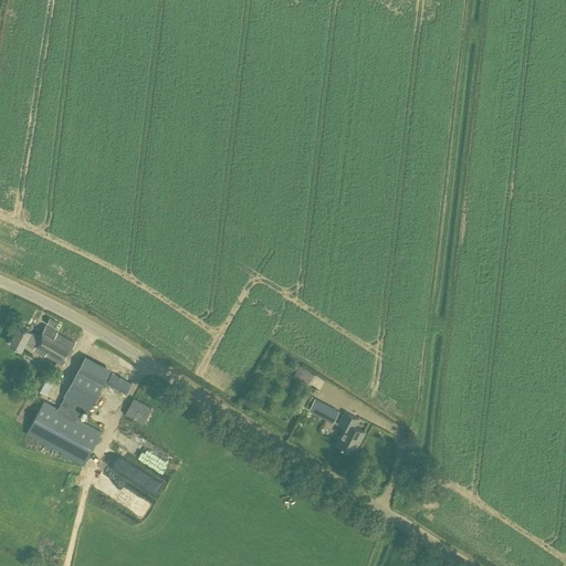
[(50,317),(46,324),(55,328),(59,322),(50,317)]
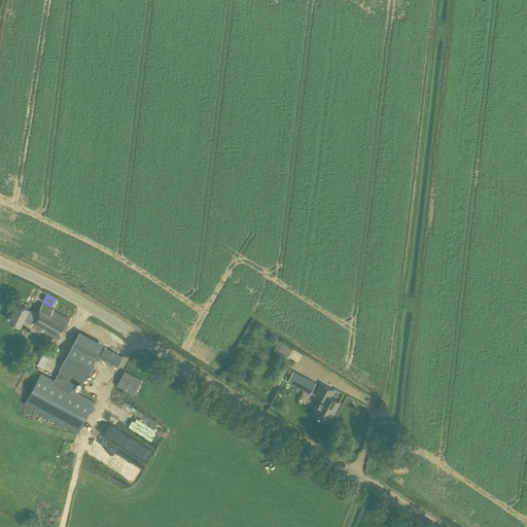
[(70,319),(53,310),(54,309),(42,303),(37,313),(18,303),(9,319),(20,325),(23,319),(32,323),(31,324),(59,340),(70,319)]
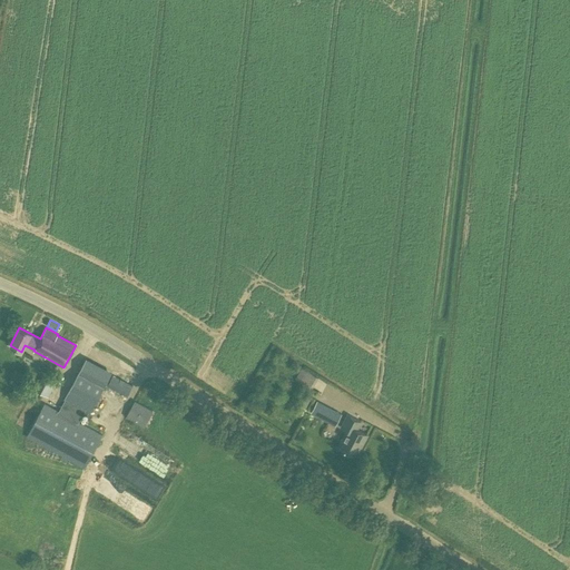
[(89,413),(110,373),(85,360),(64,400),(65,400),(59,411),(45,403),(27,436),(85,468),(102,434),(79,422),(85,411),(89,413)]
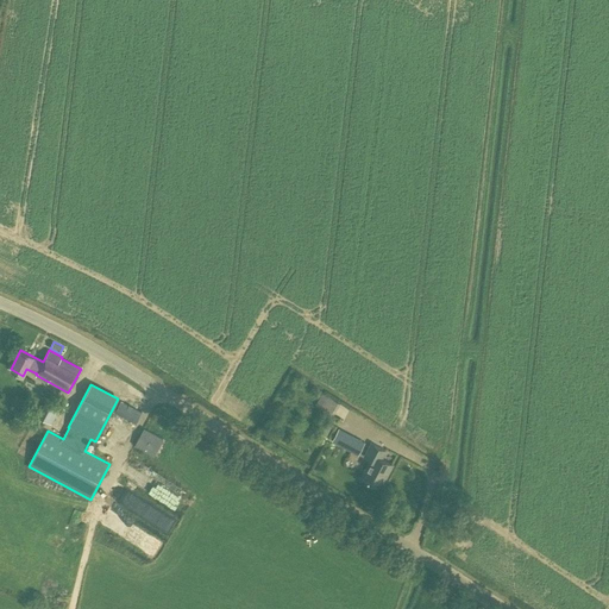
[(333,416),(341,403),(327,394),(319,407),(333,416)]
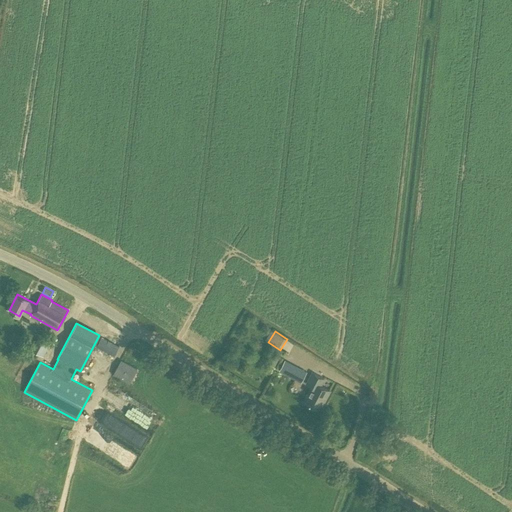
[(114,355),(118,347),(101,337),(97,346),(114,355)]
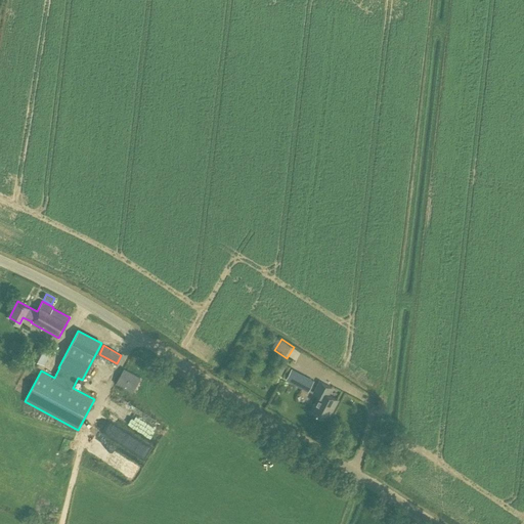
[(37,346),(33,356),(43,360),(47,350),(37,346)]
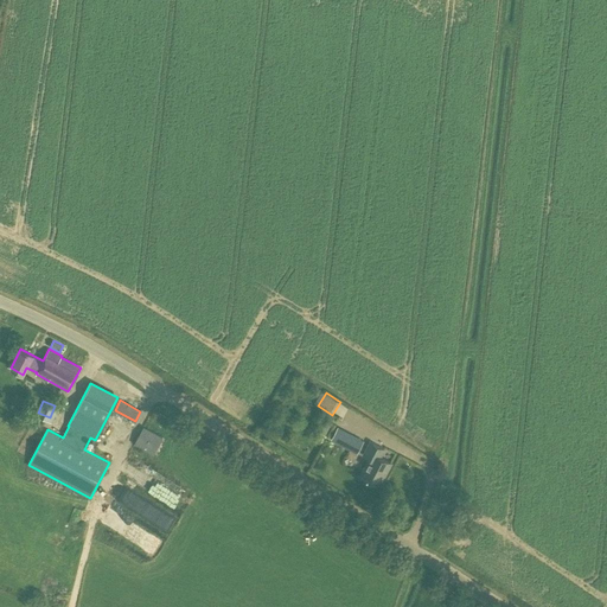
[(328,429),(332,423),(324,420),(321,426),(328,429)]
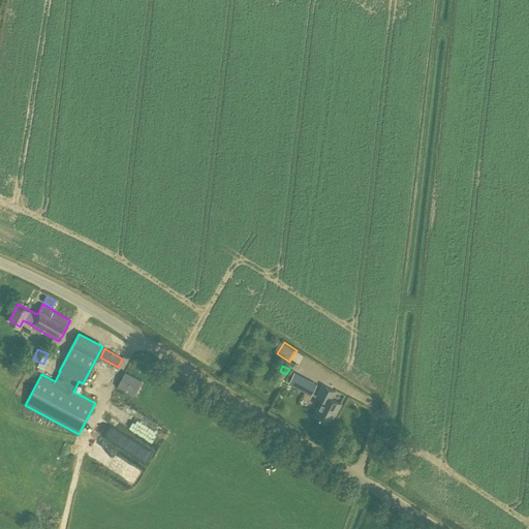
[(133,396),(142,381),(125,372),(117,386),(133,396)]
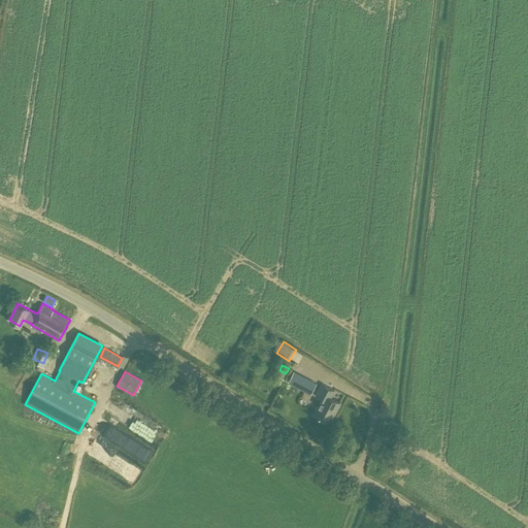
[(310,395),(317,383),(294,371),(288,383),(310,395)]
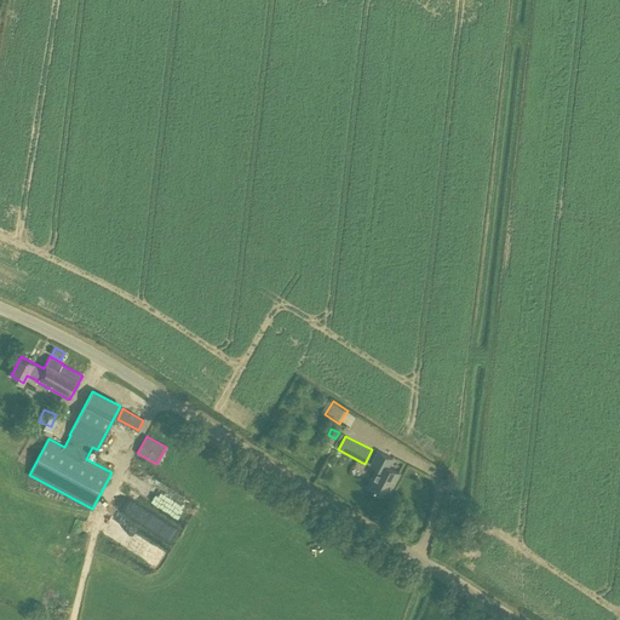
[(391,487),(399,474),(389,469),(394,459),(377,451),(369,465),(377,470),(368,486),(384,495),(389,486),(391,487)]
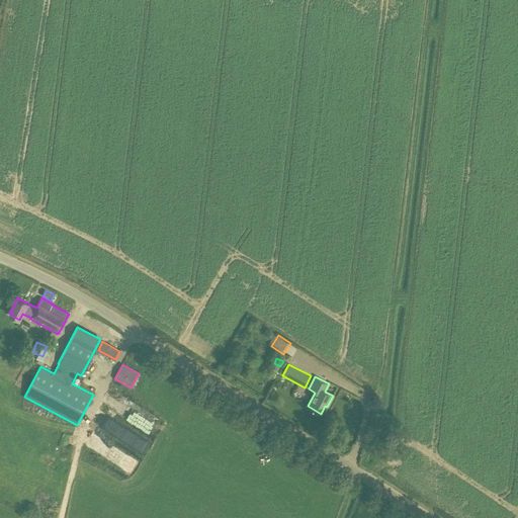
[(147,418),(153,422),(156,416),(149,413),(147,418)]
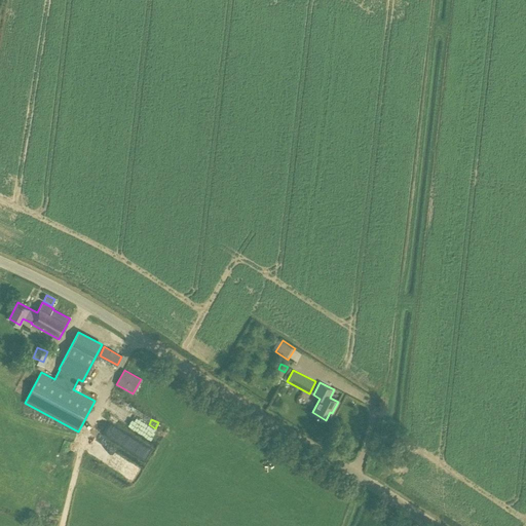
[(62,438),(59,451),(69,453),(71,440),(62,438)]
